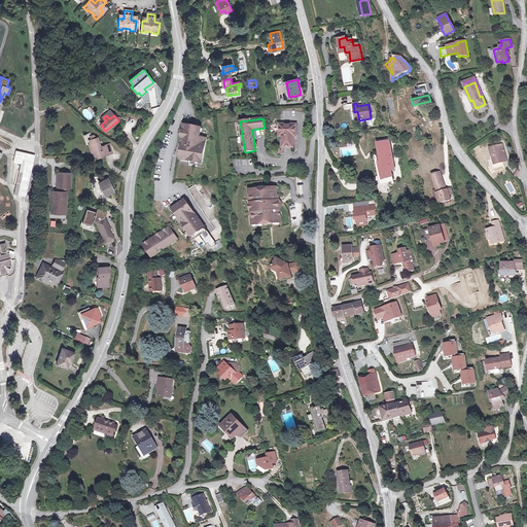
[(293,133),(295,133),(295,125),(280,125),(280,136),(283,136),(283,146),(293,146),(293,136),(293,133)]
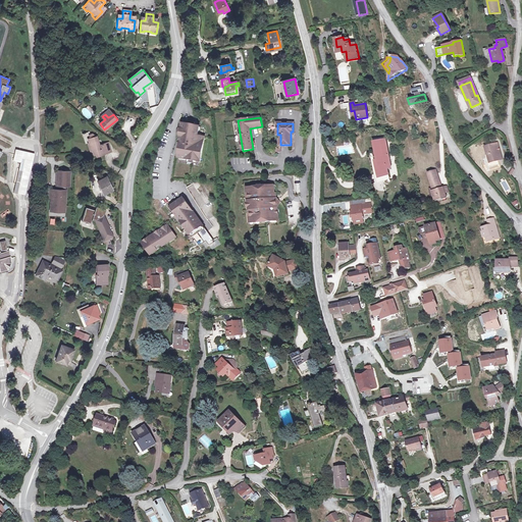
[(200,126),(184,124),(178,159),(202,162),(205,137),(199,136),(200,126)]
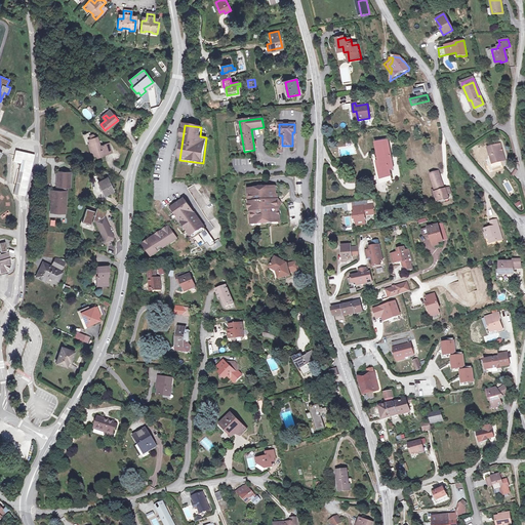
[(96,151),(98,158),(113,154),(110,144),(101,147),(98,138),(92,134),(91,135),(90,133),(83,135),(86,145),(89,145),(91,152),(93,151),(96,151)]
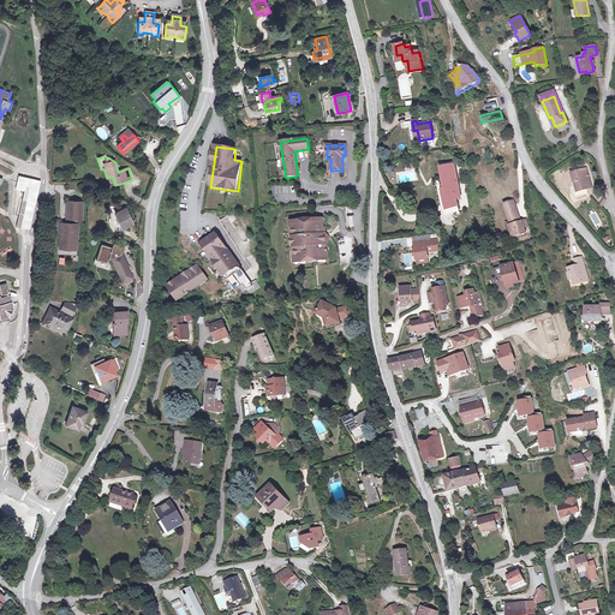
[(454,165),(442,167),(443,173),(441,174),(445,190),(441,191),(445,204),(457,202),(457,199),(461,199),(454,165)]
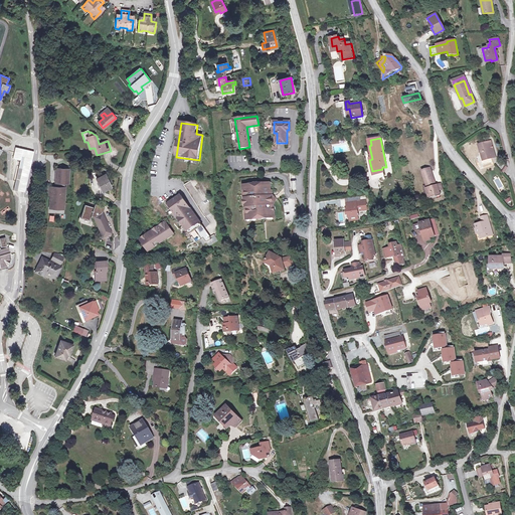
[(478,144),(480,152),(480,155),(486,154),(487,159),(495,157),(493,149),(490,149),(490,147),(488,141),(478,144)]
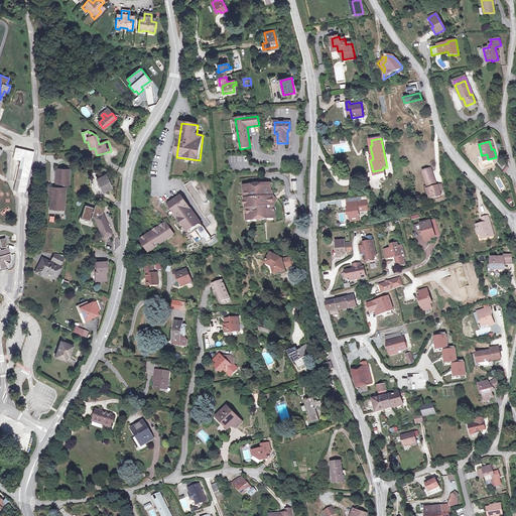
[(481,155),(481,152),(479,152),(482,164),(489,163),(488,159),(487,154),(481,155)]
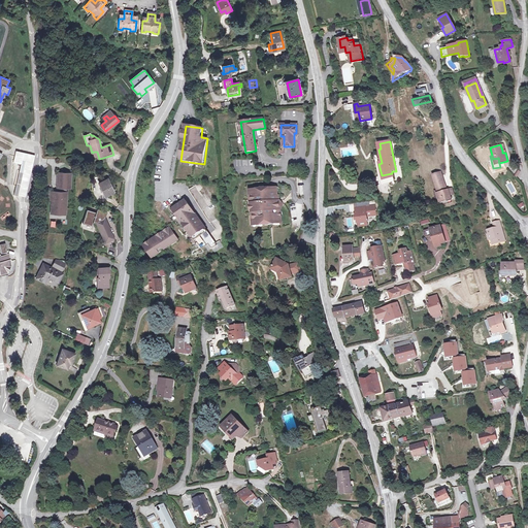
[(71,174),(58,173),(57,188),(59,188),(59,193),(53,193),(53,200),(52,208),(66,209),(67,193),(65,193),(65,189),(70,189),(71,174)]
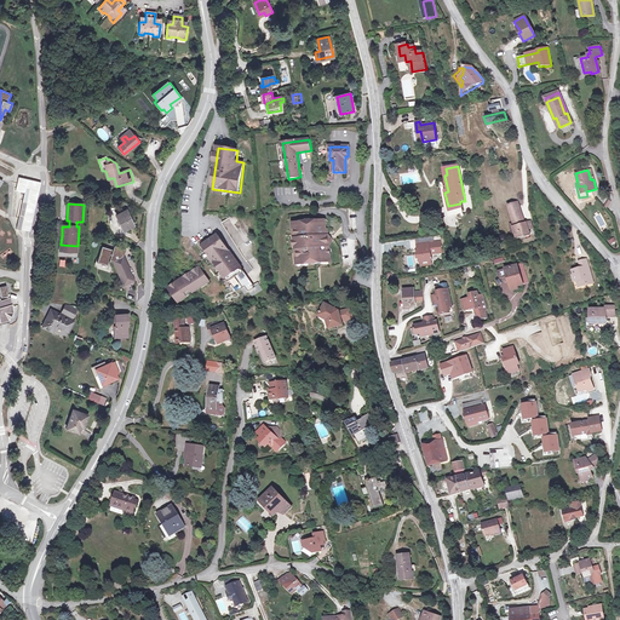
[(518,224),(515,225),(518,237),(529,234),(528,230),(533,229),(530,220),(523,223),(516,204),(507,206),(510,211),(511,211),(515,223),(518,222),(518,224)]
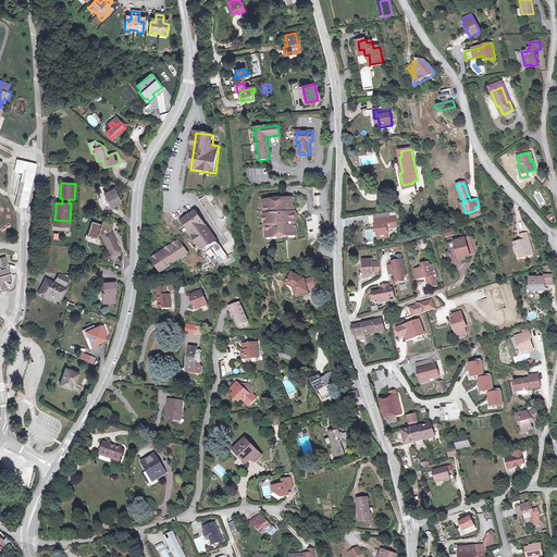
[(121,203),(113,190),(106,195),(109,202),(110,201),(114,208),(121,203)]
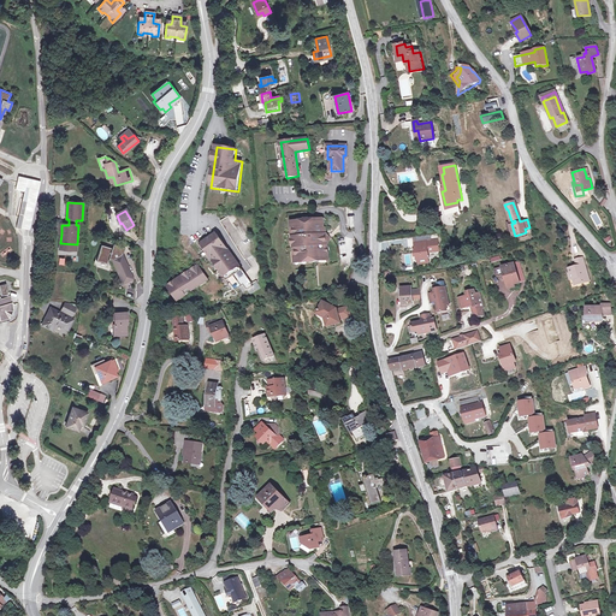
[(229,218),(221,223),(247,261),(253,256),(229,218)]
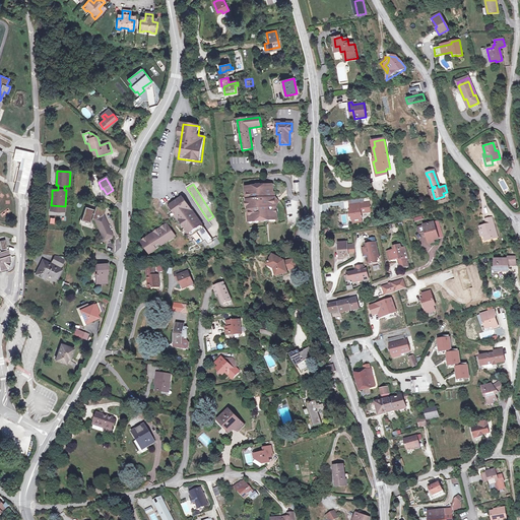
[(264,219),(276,218),(275,206),(273,206),(272,198),(274,198),(273,193),(271,194),(271,186),(260,188),(260,189),(257,189),(257,188),(250,189),(247,193),(248,201),(249,201),(249,209),(249,217),(253,221),(260,220),(260,219),(264,218),(264,219)]
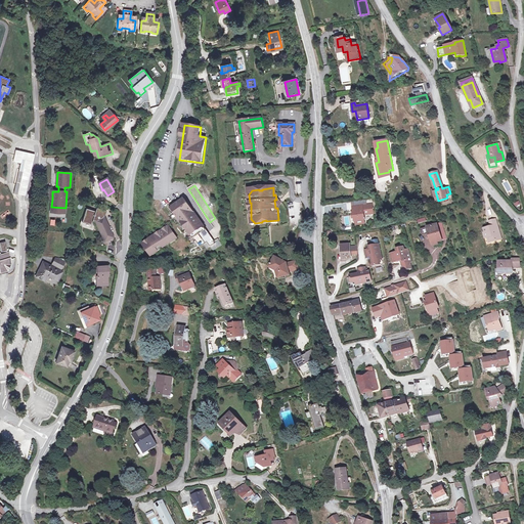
[(215,242),(185,199),(172,208),(179,218),(178,219),(181,222),(182,222),(197,242),(198,242),(202,248),(205,245),(208,249),(212,247),(214,251),(223,246),(218,239),(215,242)]
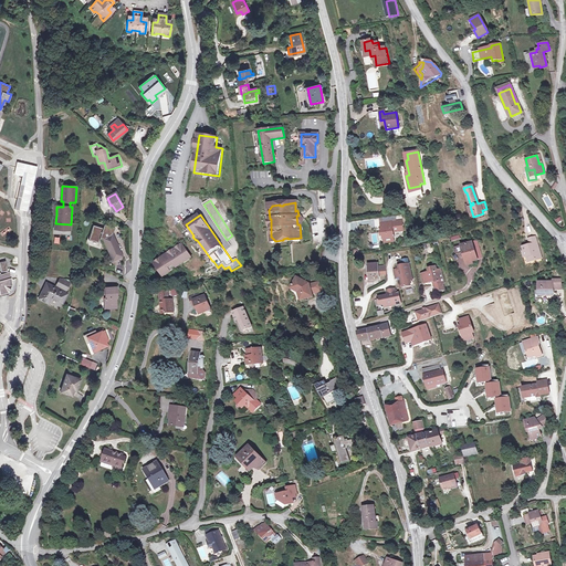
[(384,238),(394,237),(394,231),(399,231),(398,227),(401,226),(400,220),(396,221),(380,223),(383,238),(384,238)]
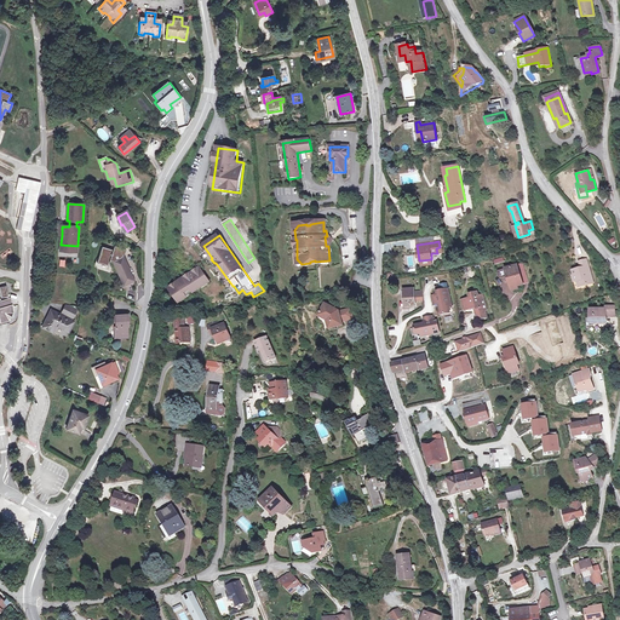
[(103,244),(98,260),(109,263),(110,259),(114,257),(125,282),(136,277),(124,252),(125,252),(126,246),(115,242),(114,247),(103,244)]
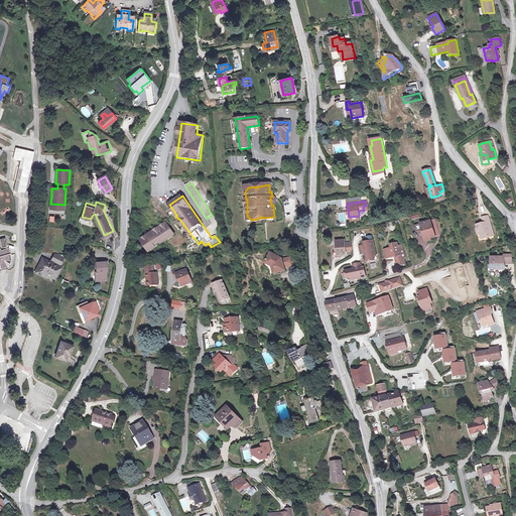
[(478,228),(480,233),(482,233),(483,238),(493,235),(487,215),(481,217),(482,220),(483,223),(479,224),(477,224),(478,228)]
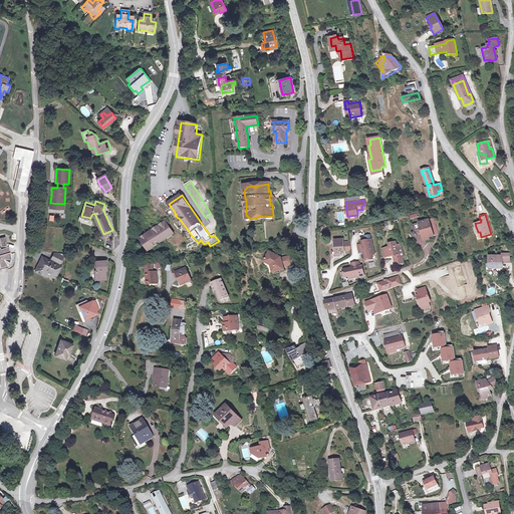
[(418,224),(424,240),(429,238),(434,237),(433,235),(429,221),(428,220),(418,224)]
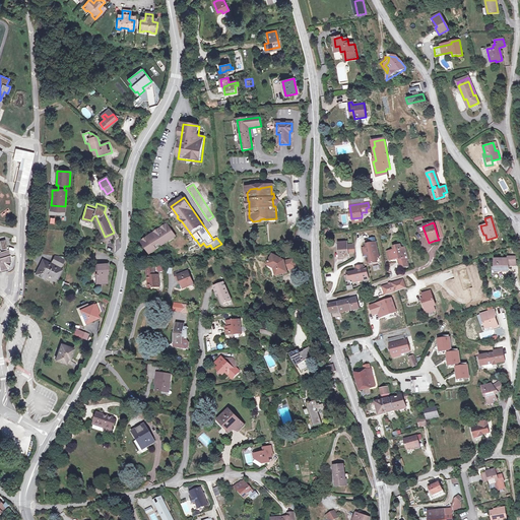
[(437,222),(434,223),(438,238),(442,237),(437,222)]
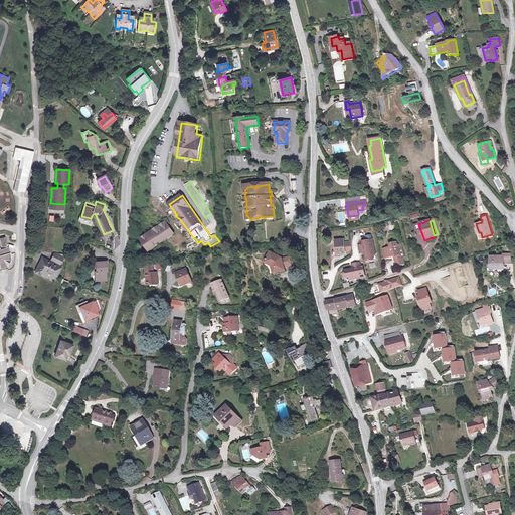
[(167,223),(143,240),(151,252),(175,235),(167,223)]
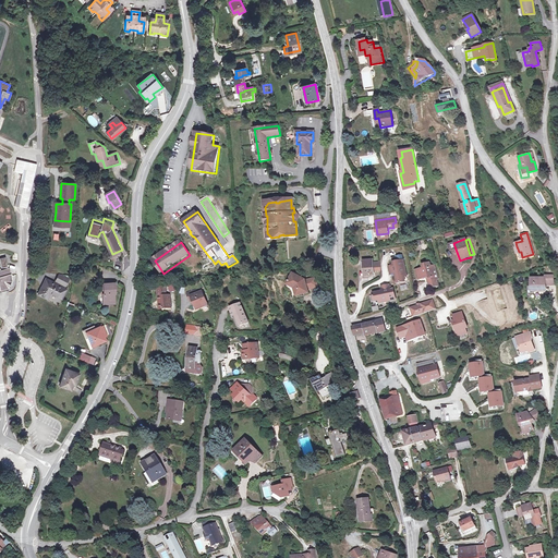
[(11,281),(5,257),(0,258),(0,288),(8,287),(11,281)]
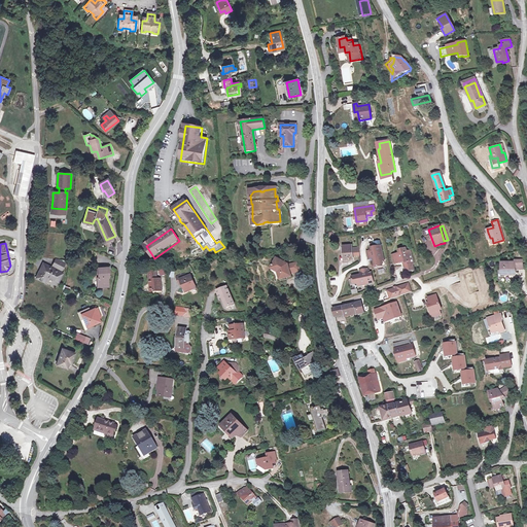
[(352,248),(352,246),(344,247),(345,252),(344,252),(344,259),(353,258),(353,255),(357,255),(357,248),(352,248)]
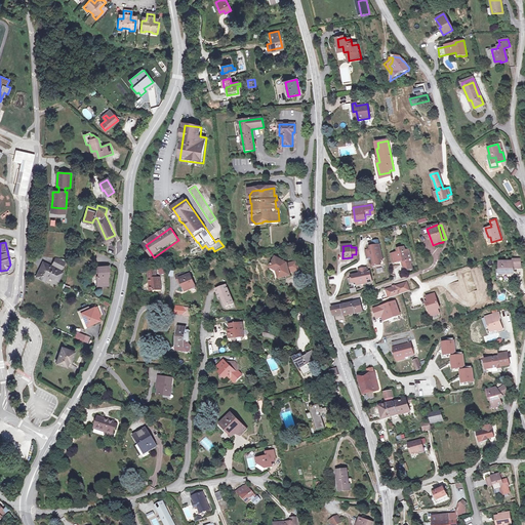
[(366,250),(368,258),(372,257),(374,266),(381,265),(380,260),(380,257),(382,257),(380,245),(370,247),(370,249),(366,250)]
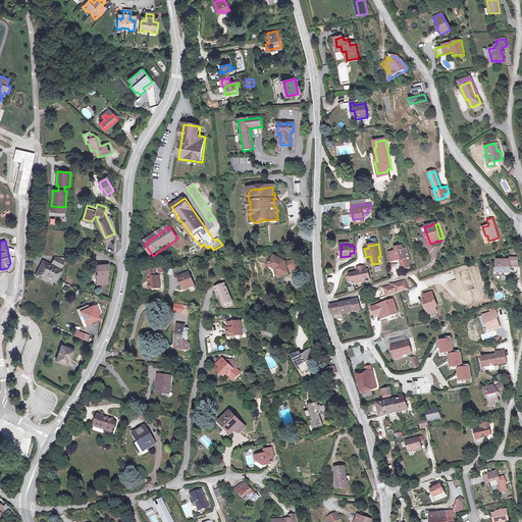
[(402,249),(402,246),(396,247),(396,251),(393,252),(395,259),(400,258),(402,259),(402,261),(405,260),(405,261),(409,260),(410,260),(407,248),(404,249),(402,249)]
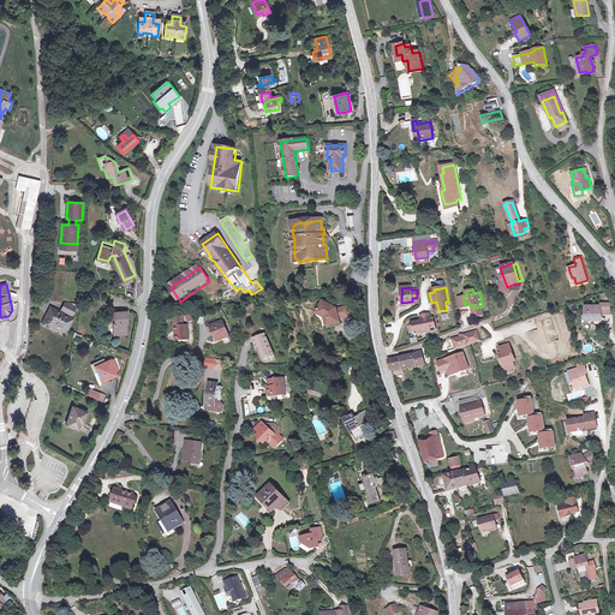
[(64,300),(61,308),(72,311),(75,304),(64,300)]
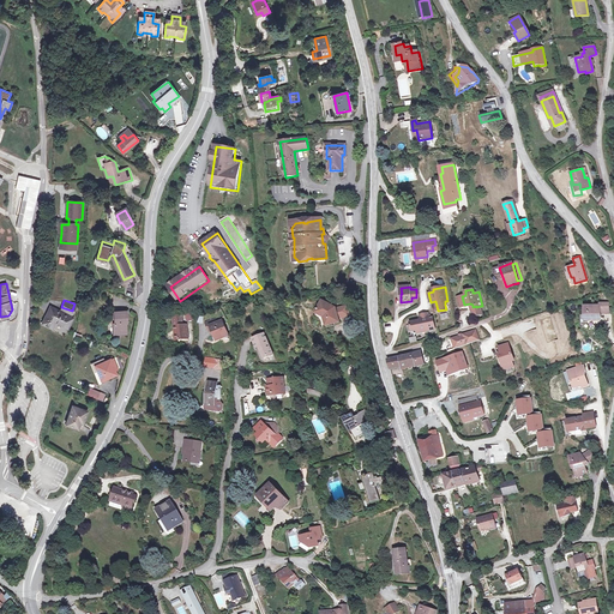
[(321,301),(315,313),(324,318),(326,326),(339,323),(338,318),(349,315),(345,306),(336,309),(336,308),(321,301)]
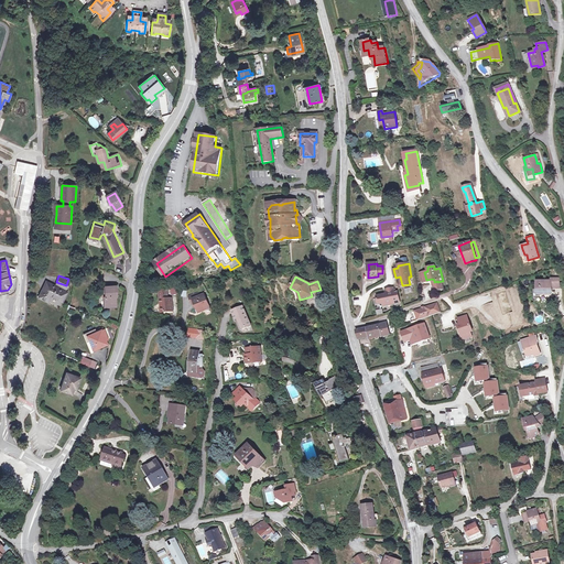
[(538,294),(546,294),(546,292),(552,292),(552,286),(561,286),(560,277),(552,278),(552,280),(538,280),(538,294)]
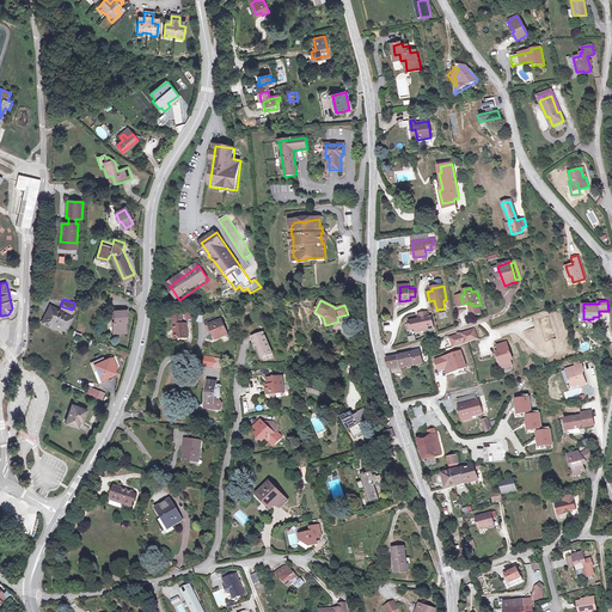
[(73,314),(49,307),(43,324),(53,328),(56,320),(69,325),(73,314)]
